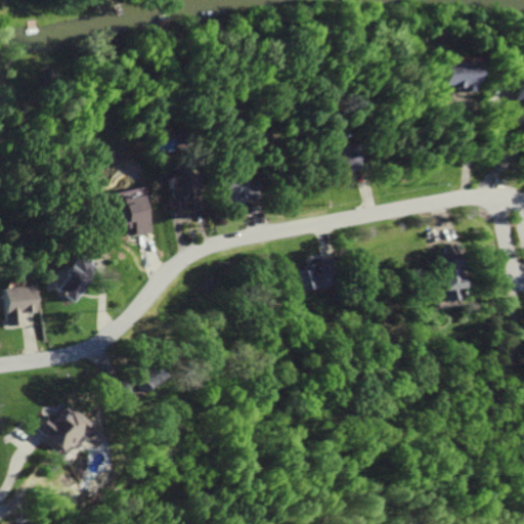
[(467,63),(467,90),(455,91),(455,84),(434,85),(434,63),(467,63)]
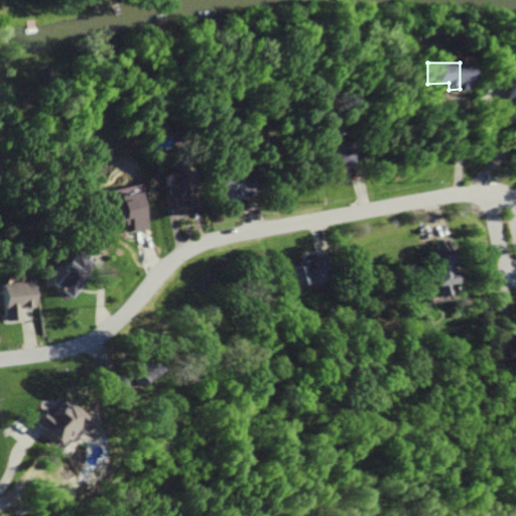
[(494,110),(506,111),(507,101),(515,101),(515,79),(498,77),(494,110)]
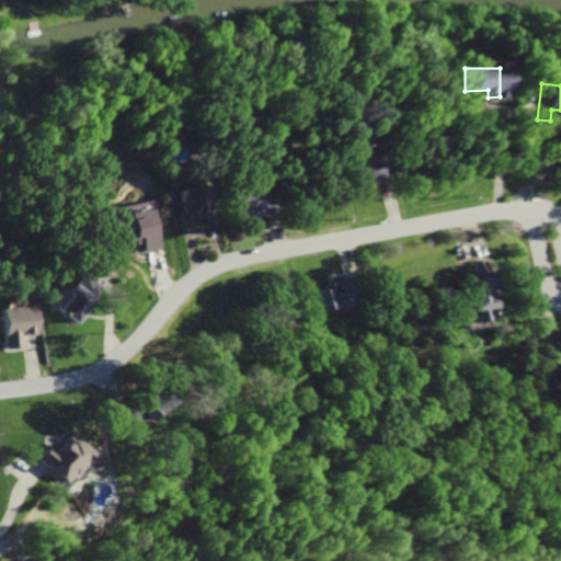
[(346,160),(350,184),(374,182),(371,157),(346,160)]
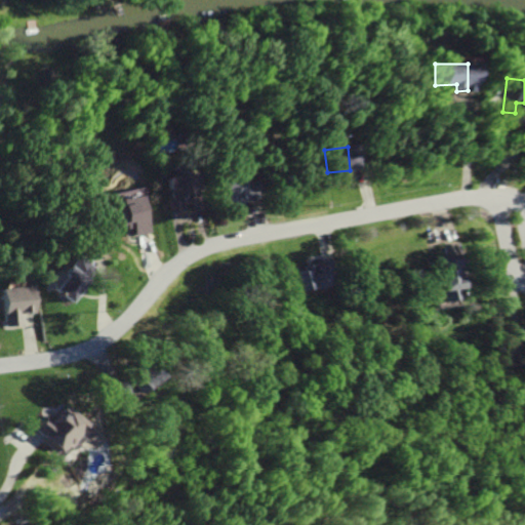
[(233,192),(243,190),(241,170),(209,174),(213,206),(235,203),(233,192)]
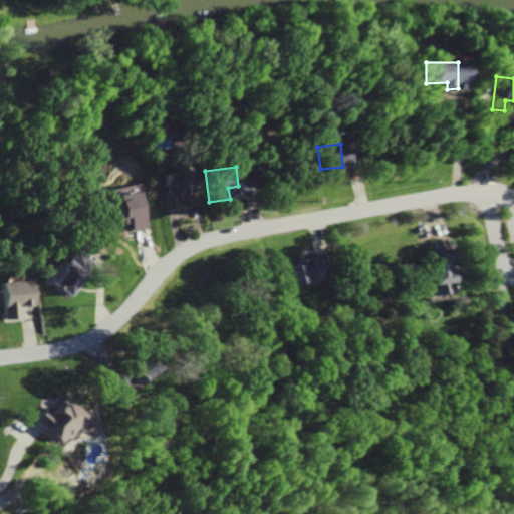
[(180,171),(156,172),(158,209),(172,208),(171,195),(181,194),(180,171)]
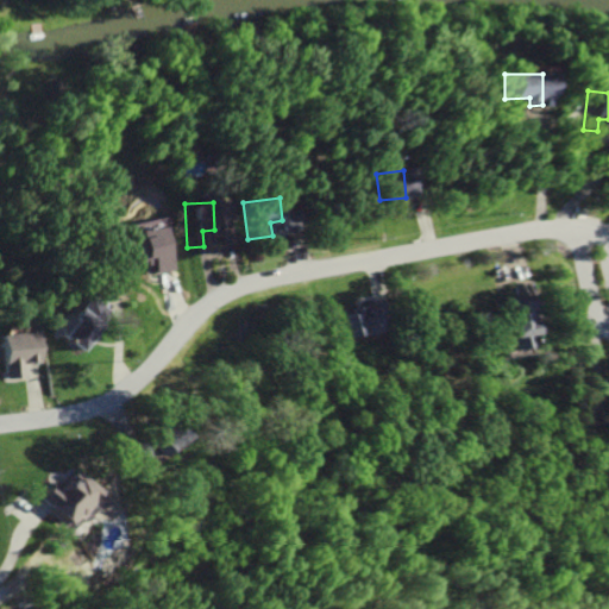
[(127,268),(149,263),(151,274),(168,270),(159,227),(144,230),(145,237),(123,240),(127,268)]
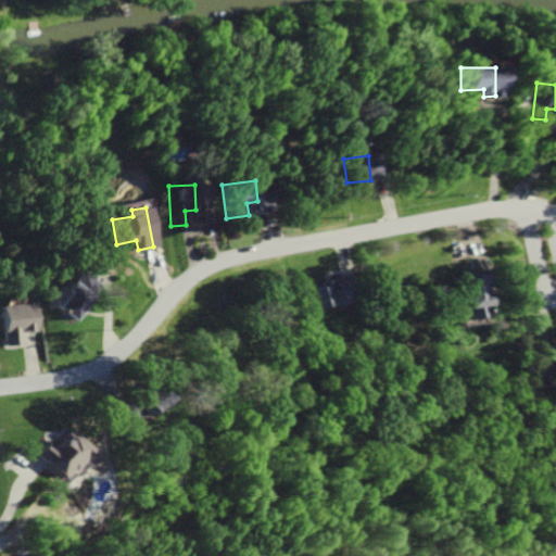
[(458,319),(476,318),(475,307),(478,307),(476,270),(455,273),(456,288),(451,289),(453,310),(458,310),(458,319)]
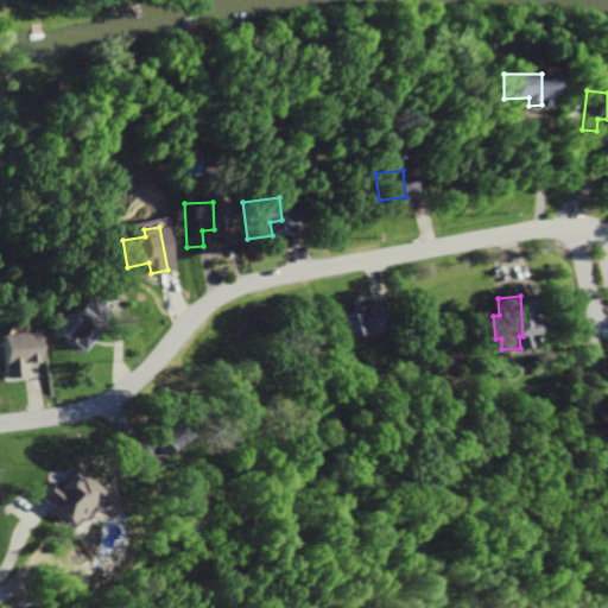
[(331,315),(334,335),(369,333),(367,304),(344,306),(346,312),(331,315)]
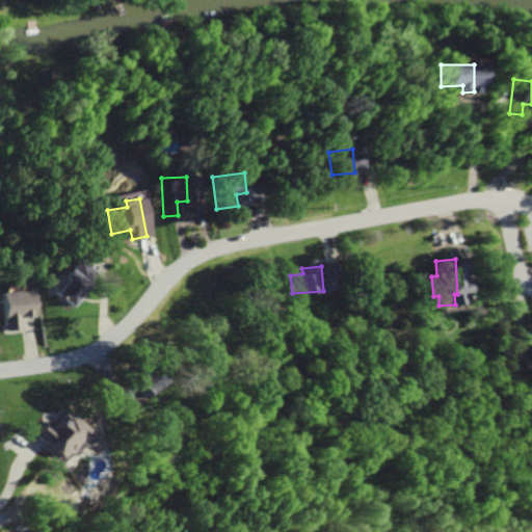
[(44,293),(62,308),(78,288),(59,273),(44,293)]
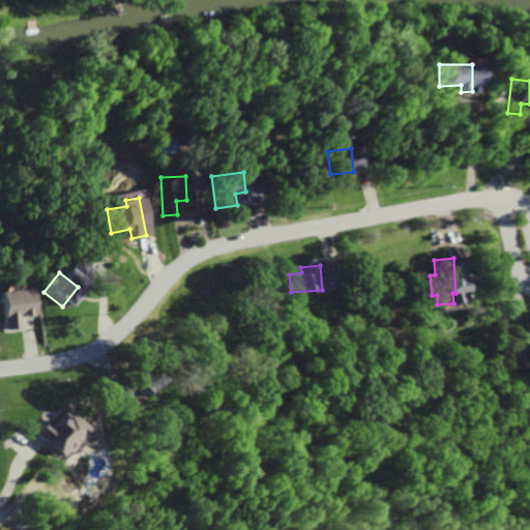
[(34,285),(37,316),(19,318),(20,327),(5,328),(1,288),(34,285)]
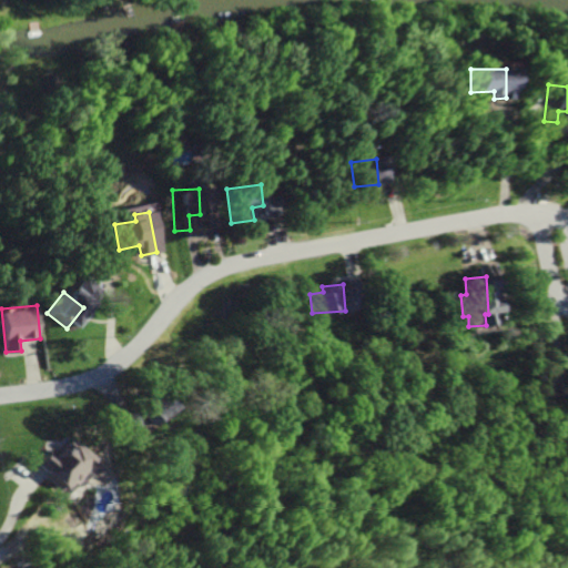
[(155,416),(149,398),(113,413),(121,430),(155,416)]
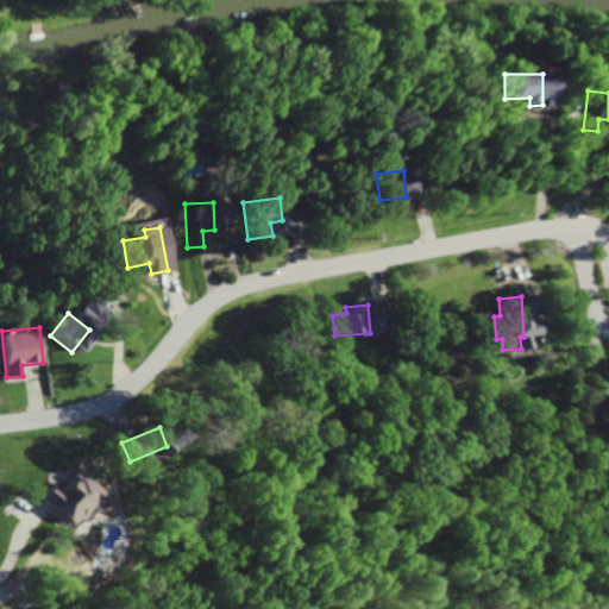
[(87,494),(67,471),(48,489),(42,484),(27,497),(54,525),(87,494)]
